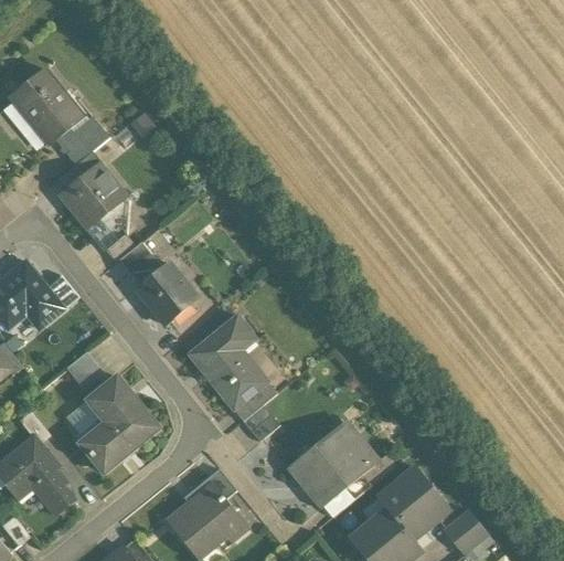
[(84,115),(46,67),(10,96),(31,123),(36,118),(52,138),(48,143),(49,144),(84,115)]
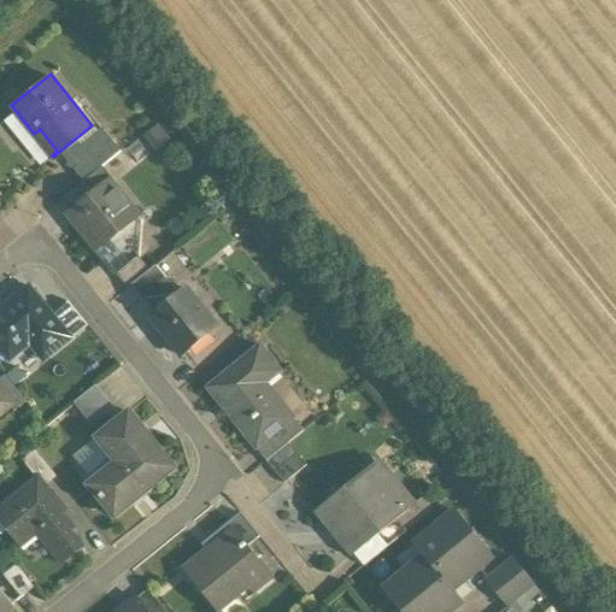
[(101,125),(78,143),(98,166),(119,148),(101,125)]
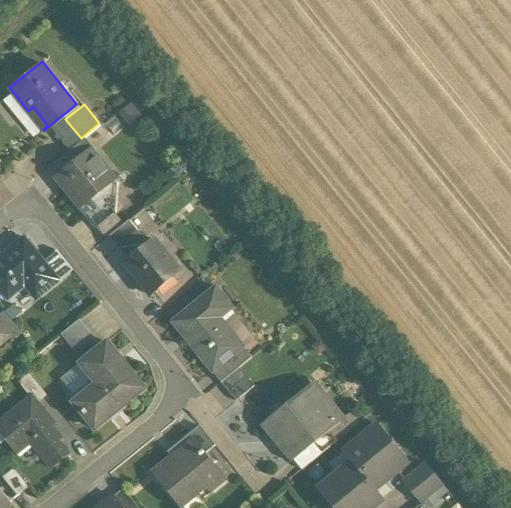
[(114,177),(90,147),(55,176),(79,206),(114,177)]
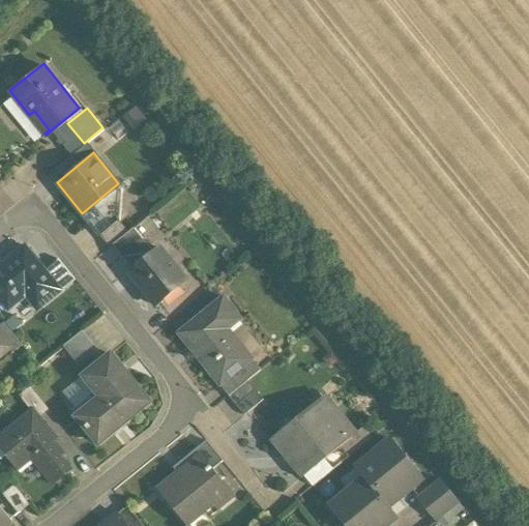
[(118,218),(99,234),(108,245),(112,242),(127,230),(118,218)]
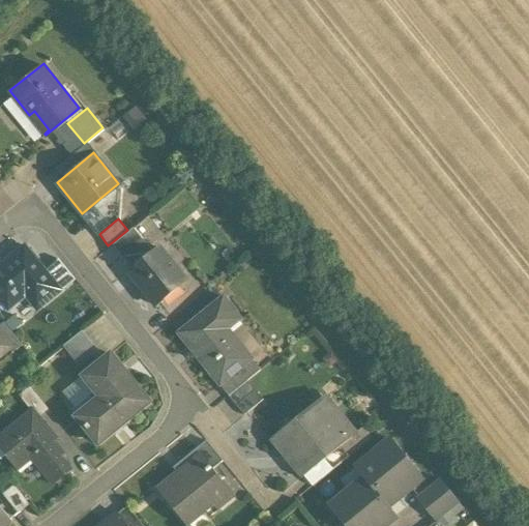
[(127,230),(112,242),(121,256),(142,239),(133,226),(127,230)]
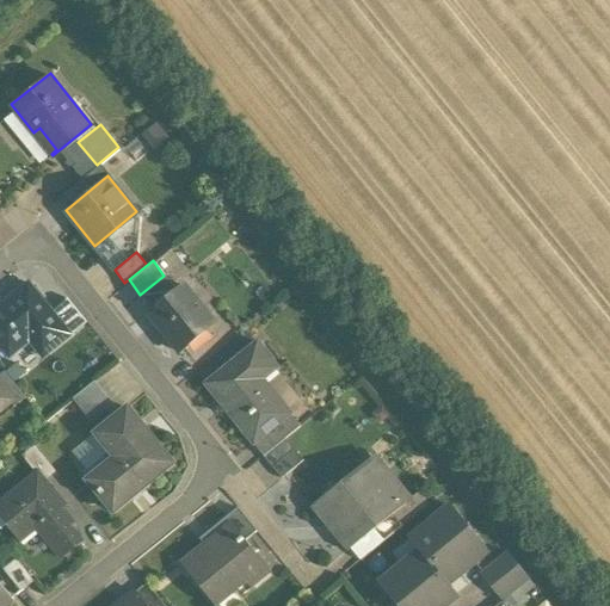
[(164,276),(140,295),(151,308),(174,289),(164,276)]
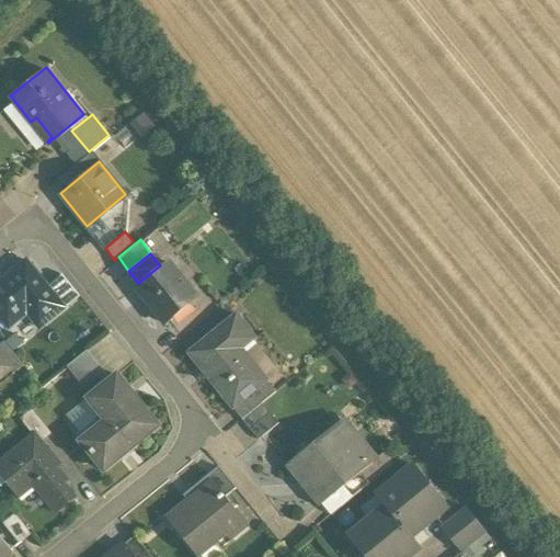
[(0,314),(8,324),(31,305),(44,320),(63,305),(25,259),(0,279),(0,314)]
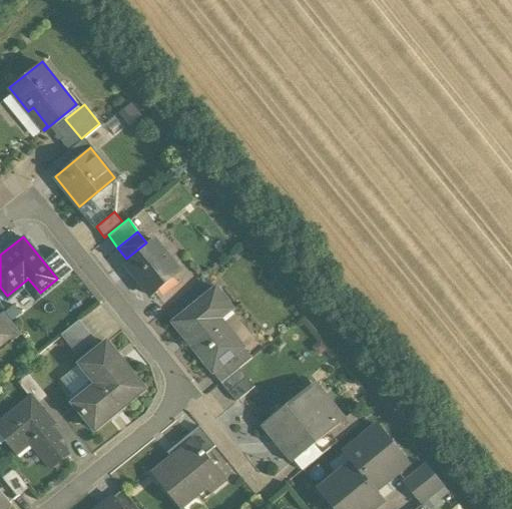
[(179,271),(152,237),(146,242),(126,259),(123,262),(124,263),(125,262),(135,274),(134,275),(150,295),(179,271)]
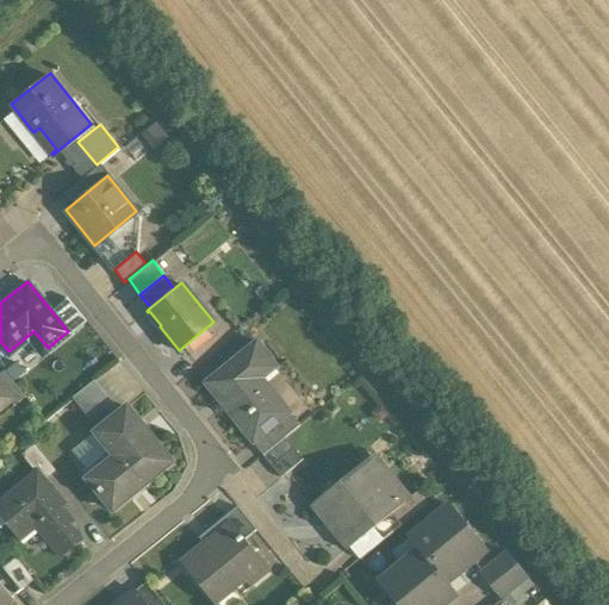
[(258,335),(202,380),(254,444),(292,413),(294,411),(267,376),(281,365),(258,335)]
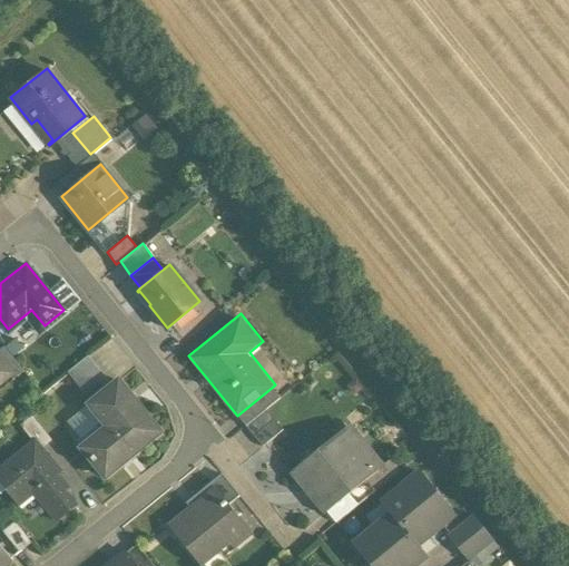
[(23,369),(3,344),(0,345),(0,361),(9,372),(8,372),(12,378),(23,369)]
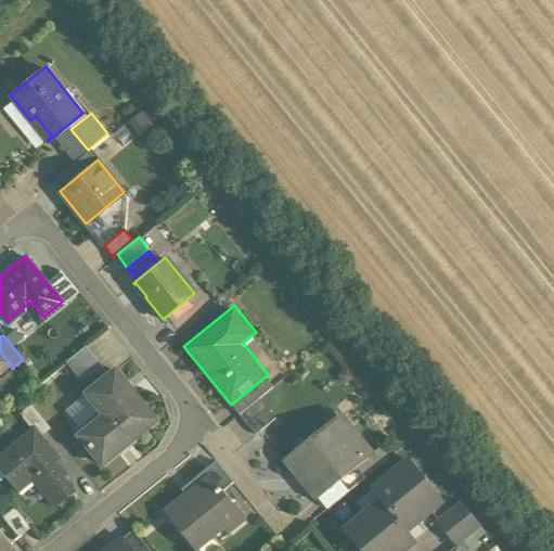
[(85,345),(65,360),(89,389),(108,373),(85,345)]
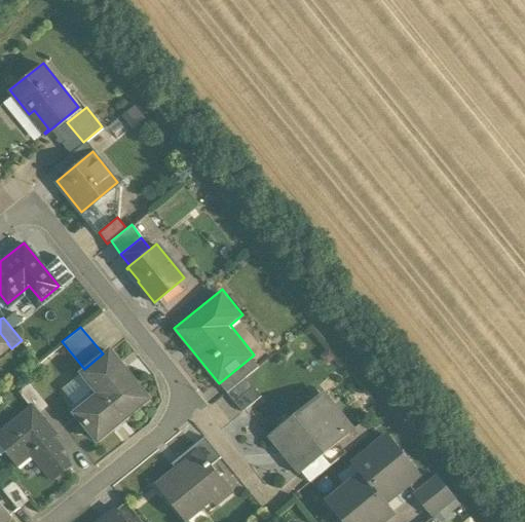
[(0,348),(7,343),(8,343),(0,333),(0,348)]
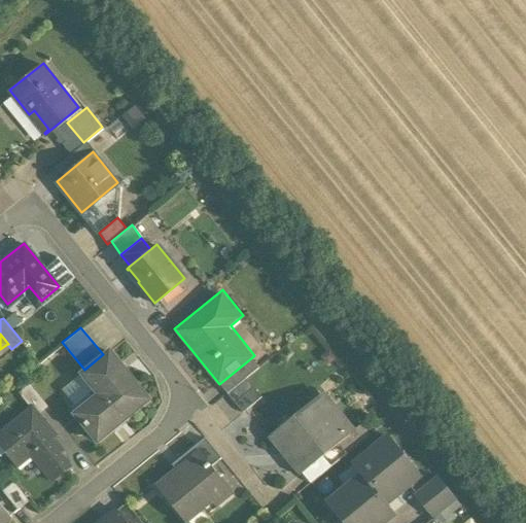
[(147,397),(108,350),(103,354),(84,370),(81,372),(98,392),(74,412),(97,440),(147,397)]
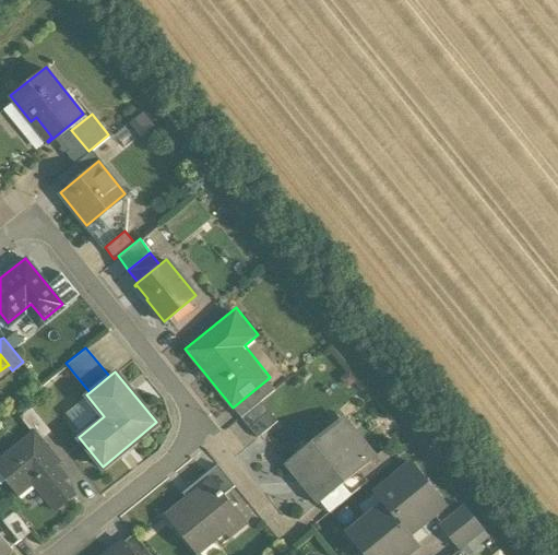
[(233,408),(241,417),(261,401),(274,390),(268,379),(233,408)]
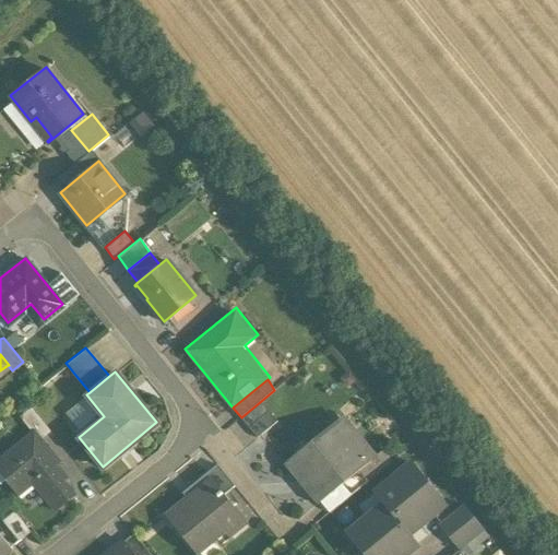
[(74,426),(93,414),(81,397),(63,409),(74,426)]
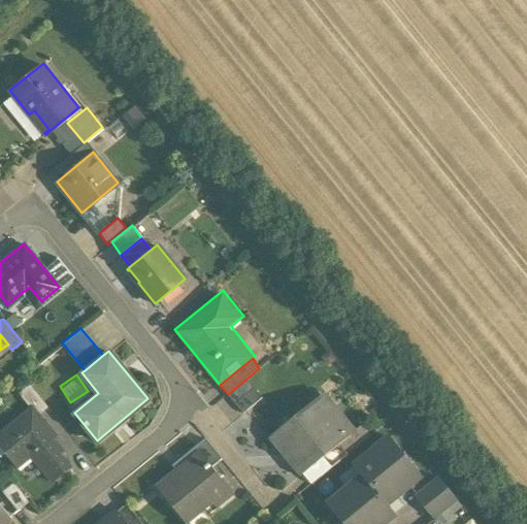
[(261,396),(246,379),(228,394),(242,412),(261,396)]
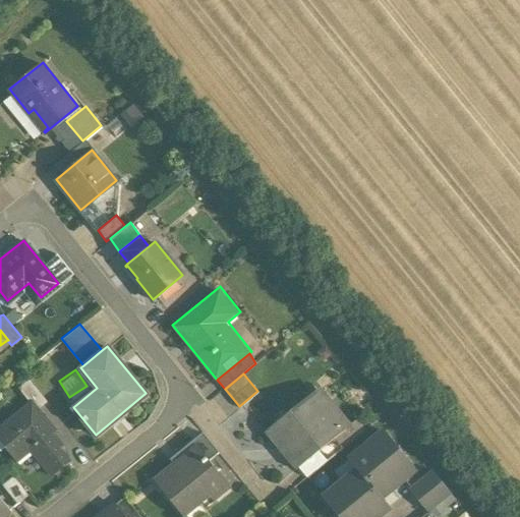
[(47,400),(29,378),(17,387),(31,402),(32,401),(37,408),(47,400)]
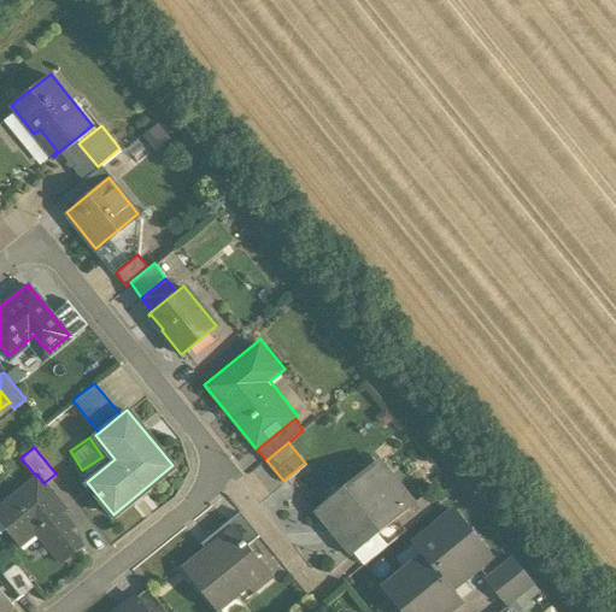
[(409,506),(375,463),(315,511),(350,553),(355,551),(396,517),(409,506)]
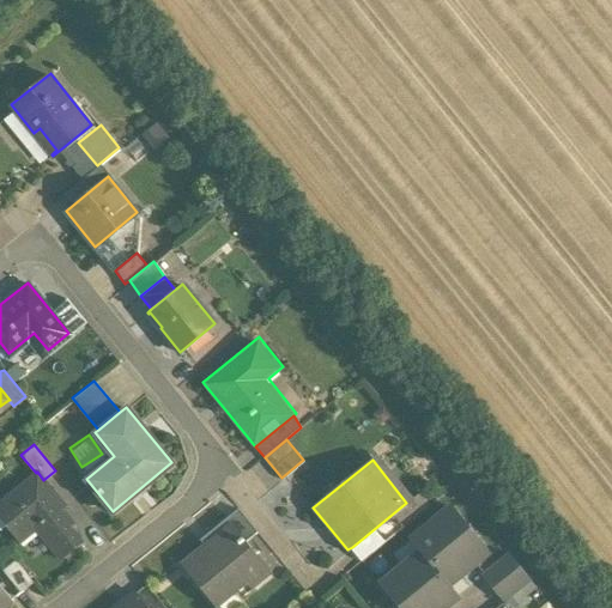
[(36,473),(0,502),(0,517),(18,540),(35,527),(61,558),(82,541),(70,527),(73,524),(61,509),(65,506),(43,480),(37,472),(36,473)]
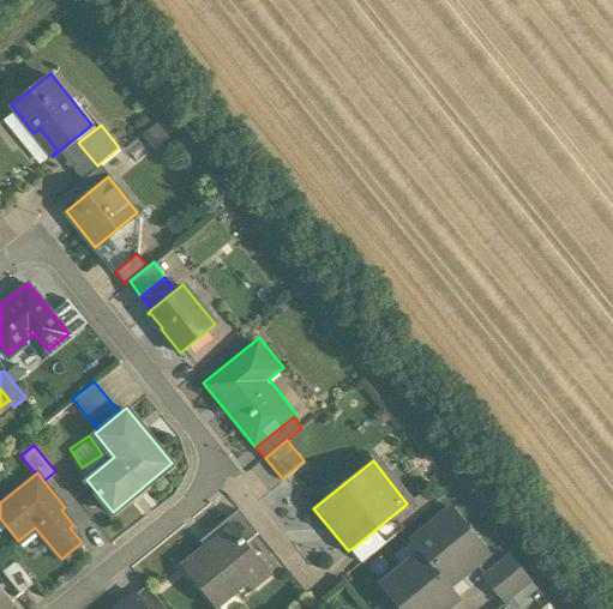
[(410,538),(420,550),(449,584),(482,558),(461,530),(468,524),(454,506),(430,525),(428,523),(410,538)]
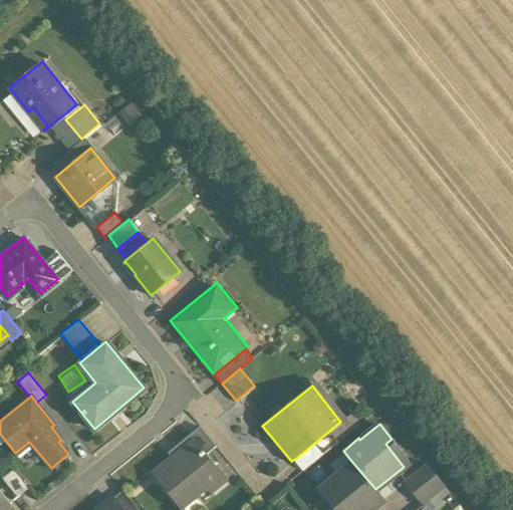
[(215,445),(200,426),(188,435),(192,438),(204,454),(205,453),(215,445)]
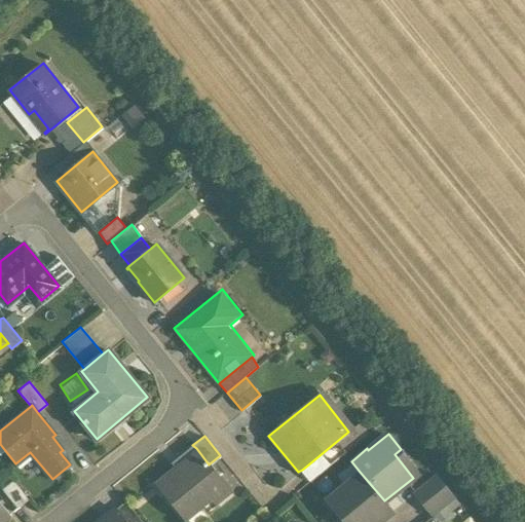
[(337,441),(302,470),(309,479),(345,451),(337,441)]
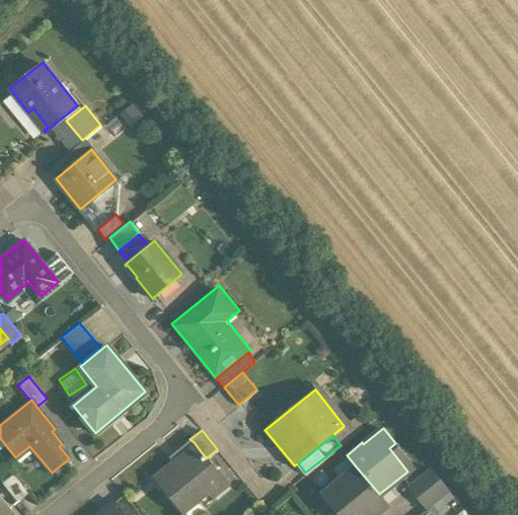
[(194,442),(152,476),(182,514),(183,513),(179,508),(195,495),(191,490),(200,483),(212,498),(229,485),(207,457),(206,458),(194,442)]
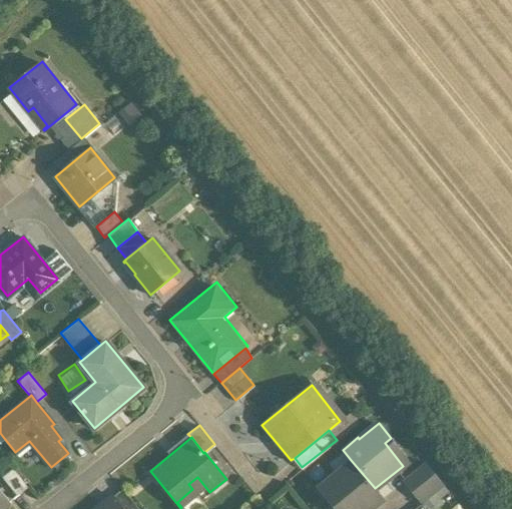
[(375,488),(351,460),(336,472),(337,473),(318,489),(330,503),(330,504),(336,499),(344,508),(369,508),(383,498),(375,488)]
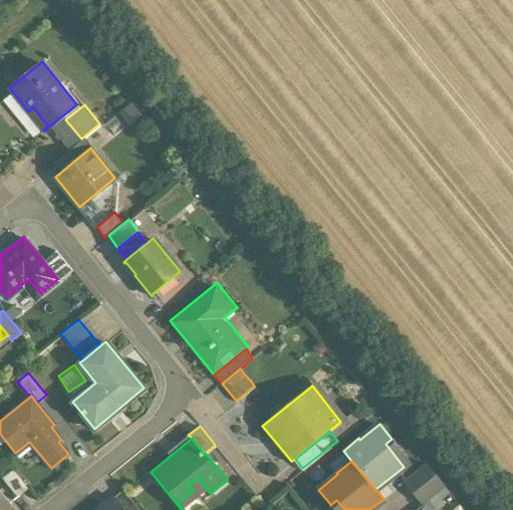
[(444,485),(426,463),(404,480),(423,503),(444,485)]
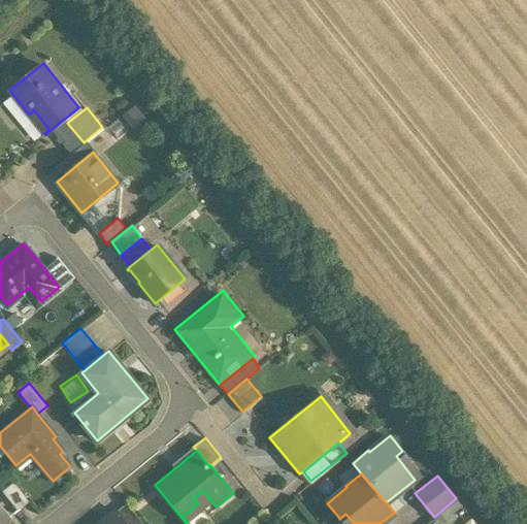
[(29,500),(12,481),(2,490),(18,510),(29,500)]
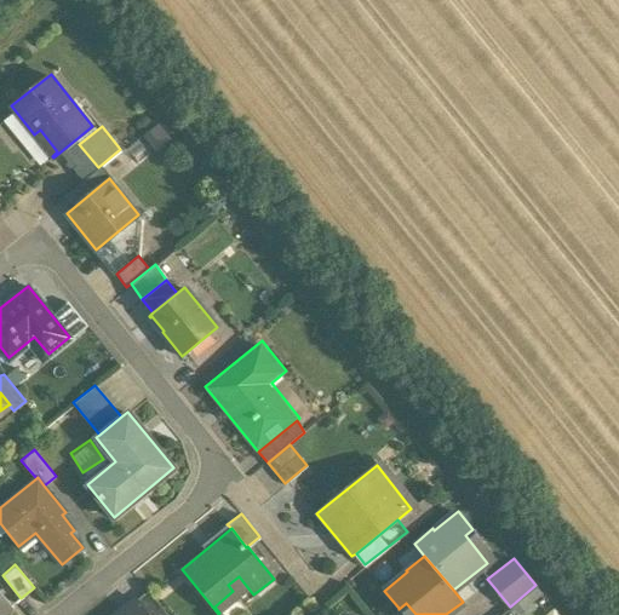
[(166,614),(167,614),(147,590),(137,598),(149,614),(166,614)]
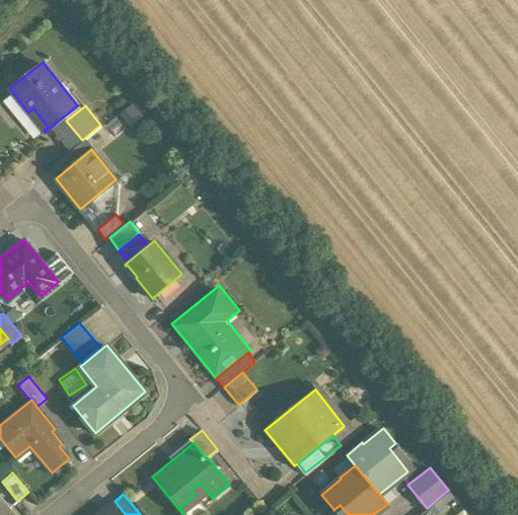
[(0,513),(10,507),(0,495),(0,513)]
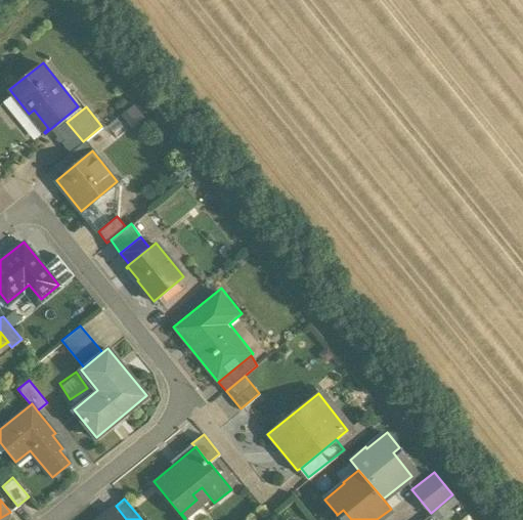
[(126,519),(116,506),(115,505),(96,519),(126,519)]
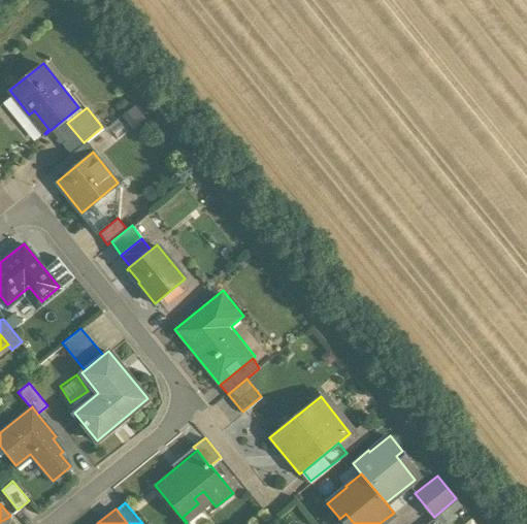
[(354,523),(346,514),(339,519),(339,518),(334,522),(336,523),(354,523)]
